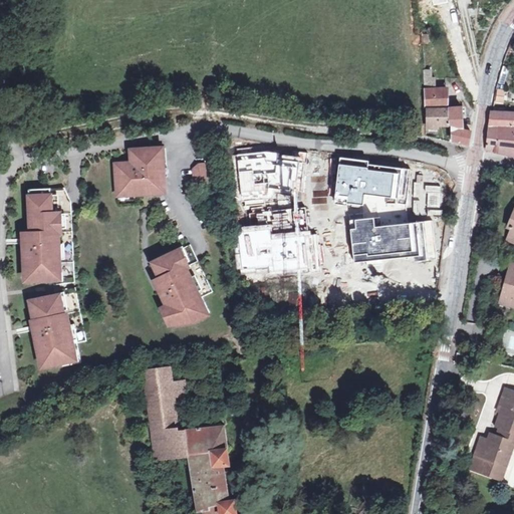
[(424,69),(425,89),(436,88),(436,77),(433,77),(432,69),(424,69)]
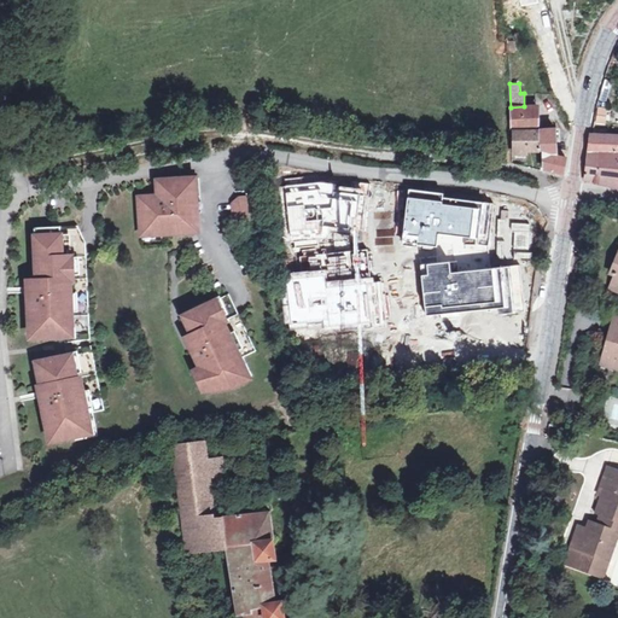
[(535,106),(524,106),(511,108),(511,130),(516,130),(535,130),(535,106)]
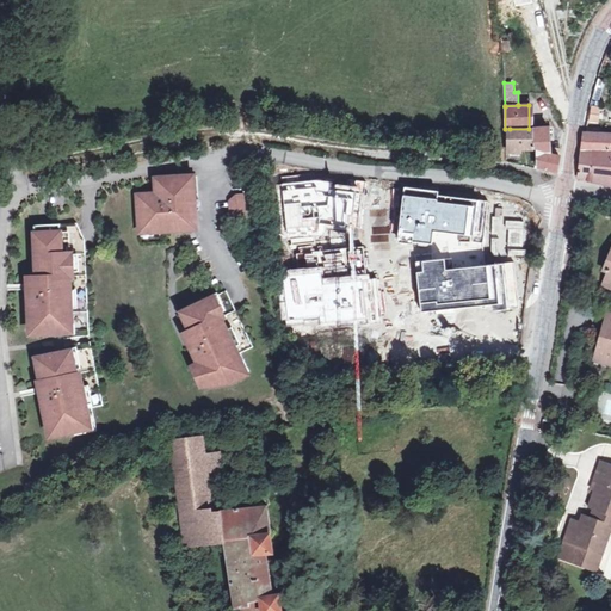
[(588,105),(587,123),(598,123),(599,105),(588,105)]
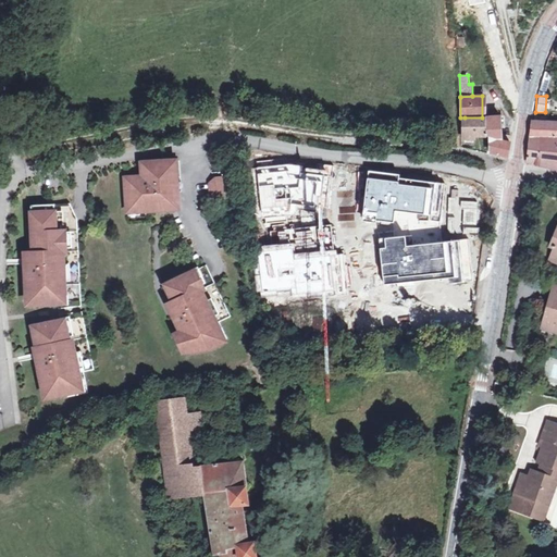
[(499,116),(486,118),(486,135),(491,135),(491,151),(507,156),(510,139),(505,137),(505,135),(500,134),(499,116)]
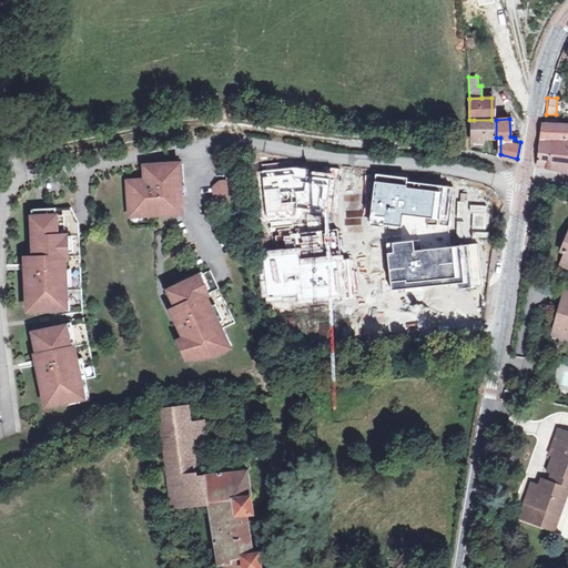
[(468,131),(467,137),(486,137),(496,138),(496,120),(492,120),(474,120),(474,131),(468,131)]
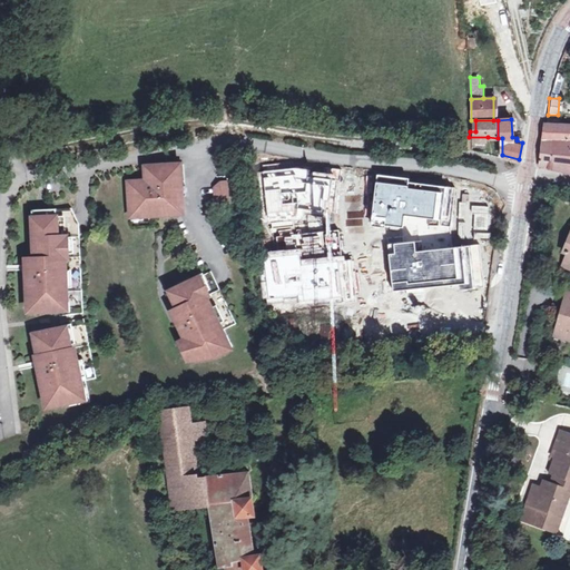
[(569,125),(546,124),(544,124),(540,166),(569,172),(569,125)]
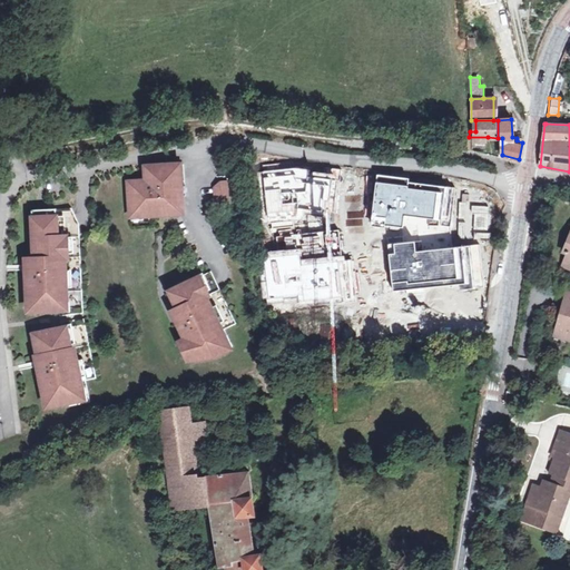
[(488,137),(469,137),(469,147),(487,153),(488,137)]
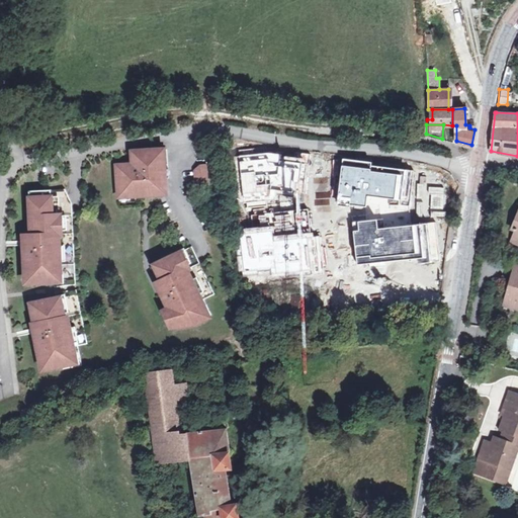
[(166,149),(135,151),(136,168),(118,168),(120,195),(132,194),(132,192),(137,192),(137,189),(143,189),(144,193),(168,192),(166,149)]
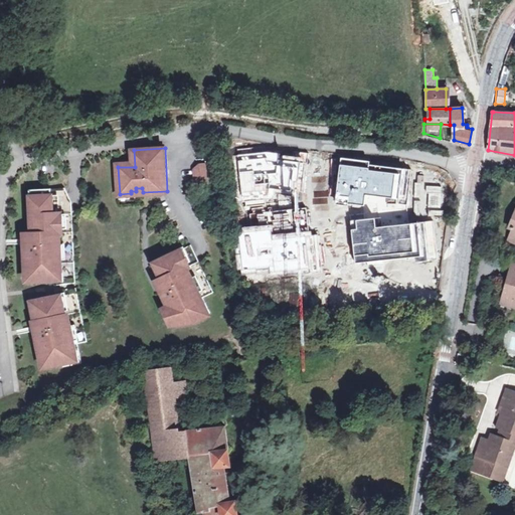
[(201,163),(196,168),(196,181),(208,180),(208,163),(201,163)]
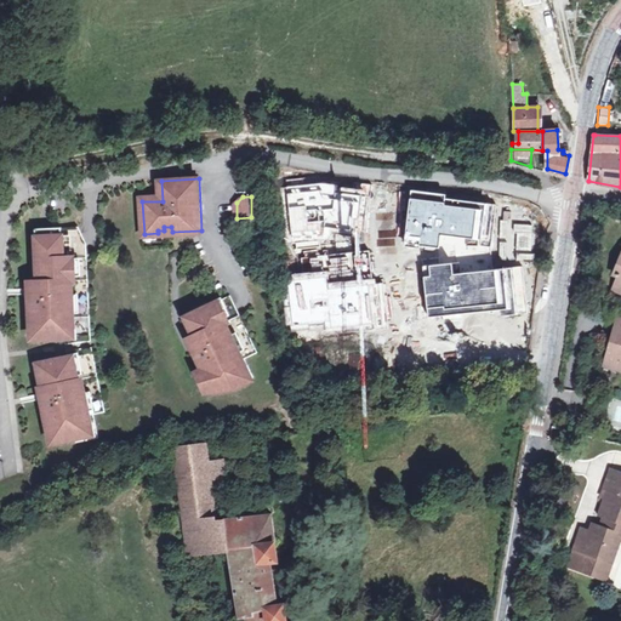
[(81,224),(38,226),(40,279),(34,279),(35,305),(34,336),(67,335),(68,342),(93,340),(85,246),(85,233),(81,224)]
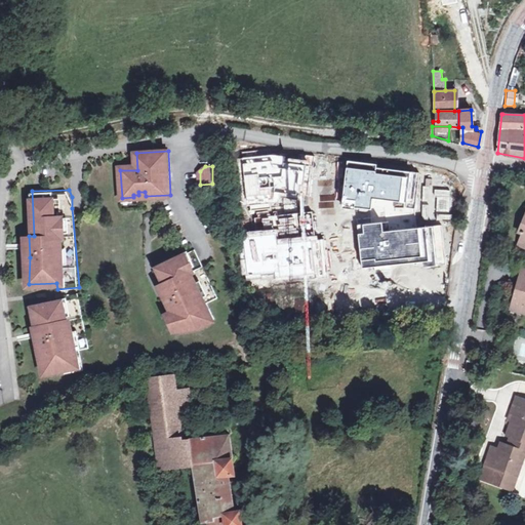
[(430,240),(432,213),(438,213),(439,198),(410,196),(407,238),(430,240)]
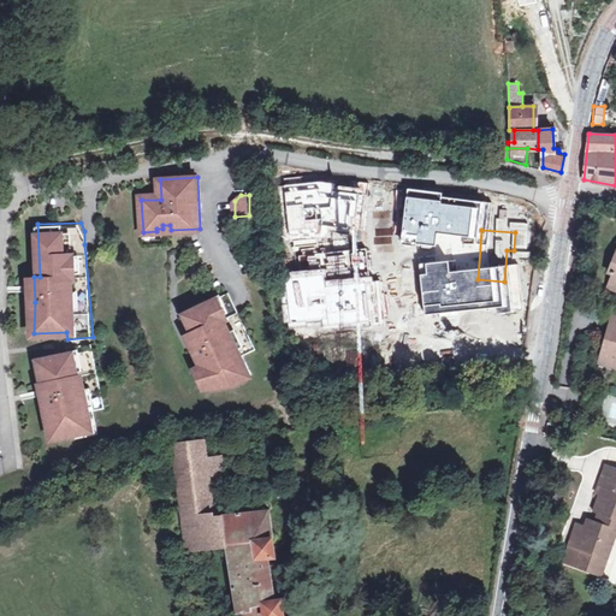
[(230,292),(185,314),(194,333),(189,336),(200,359),(197,360),(200,368),(196,369),(205,388),(232,383),(253,373),(244,355),(258,349),(230,292)]
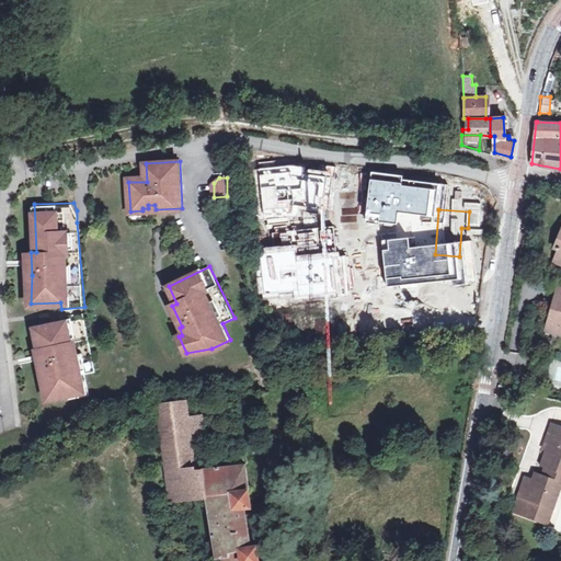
[(546,329),(559,333),(560,327),(560,287),(560,288),(553,310),(558,311),(557,316),(550,313),(546,329)]
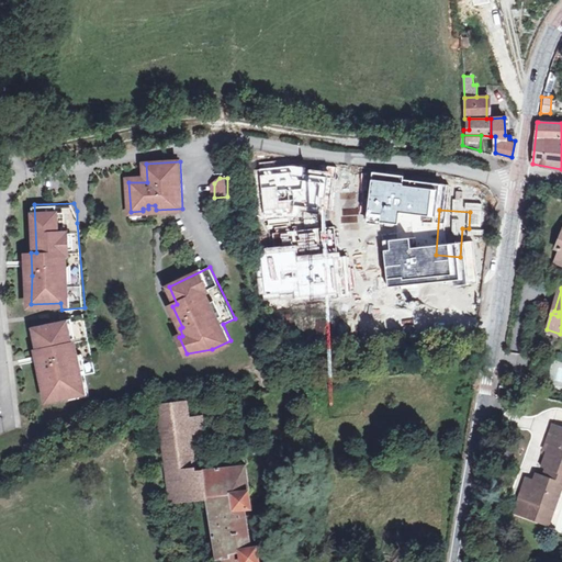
[(63,322),(35,327),(37,337),(42,336),(44,347),(40,347),(44,370),(42,371),(47,397),(77,392),(78,396),(90,394),(86,372),(96,370),(83,313),(62,315),(63,322)]
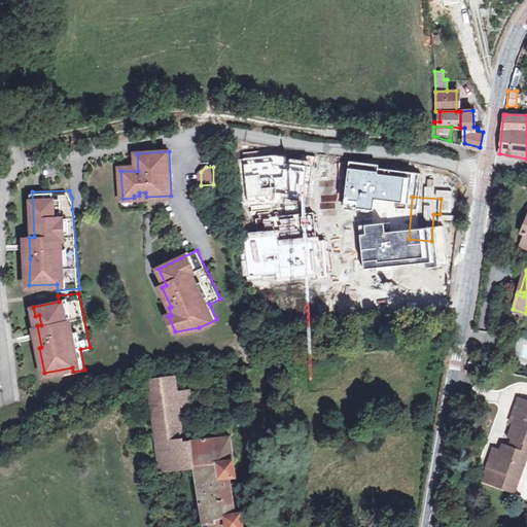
[(177,467),(186,466),(194,465),(189,441),(183,441),(179,405),(190,403),(189,391),(178,392),(176,378),(149,381),(151,399),(157,436),(164,471),(178,470),(177,467)]
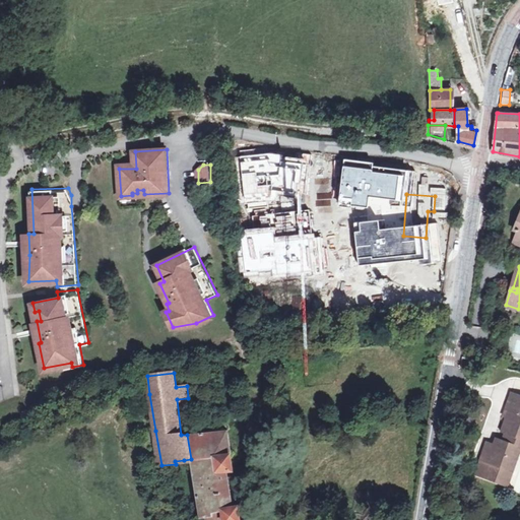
[(513,407),(518,395),(513,393),(508,405),(513,407)]
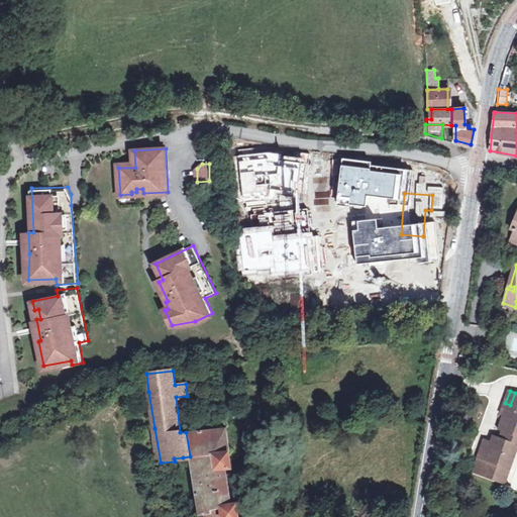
[(154,428),(148,392),(128,395),(132,431),(154,428)]
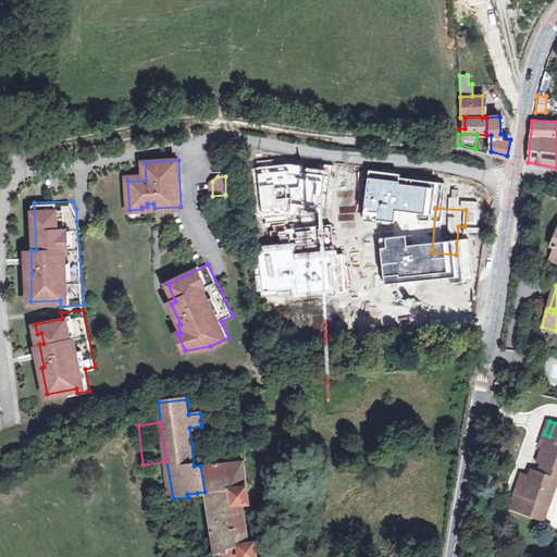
[(556,472),(556,423),(555,423),(549,436),(544,434),(540,445),(544,447),(539,461),(544,463),(540,472),(533,470),(530,477),(523,495),(516,492),(510,507),(536,518),(543,502),(549,505),(556,482),(556,478),(555,478),(556,472)]
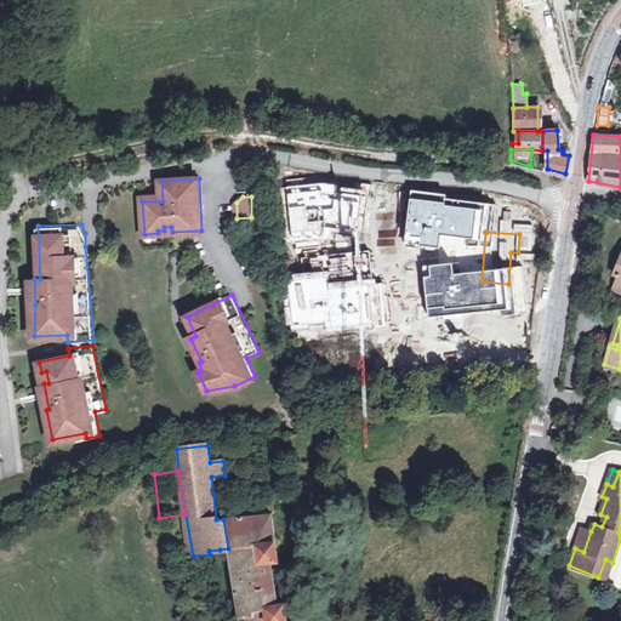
[(239,517),(223,519),(228,548),(239,620),(286,620),(284,603),(277,604),(271,562),(279,560),(272,512),(245,516),(245,513),(239,513),(239,517)]
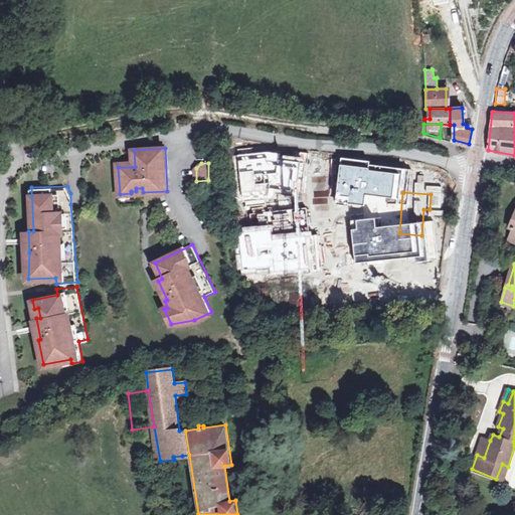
[(483,438),(477,455),(484,458),(490,441),(483,438)]
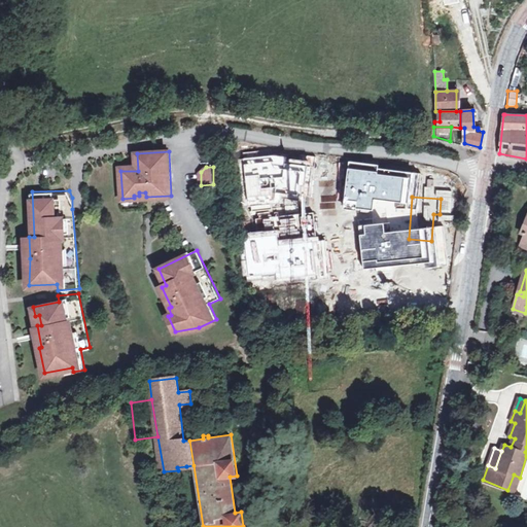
[(185,512),(171,515),(172,522),(186,520),(185,512)]
